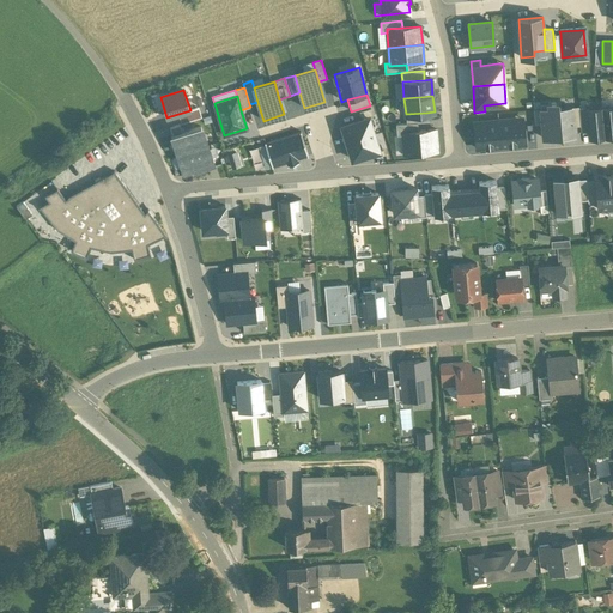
[(562,135),(558,102),(547,103),(548,108),(540,109),(541,123),(544,138),(562,135)]
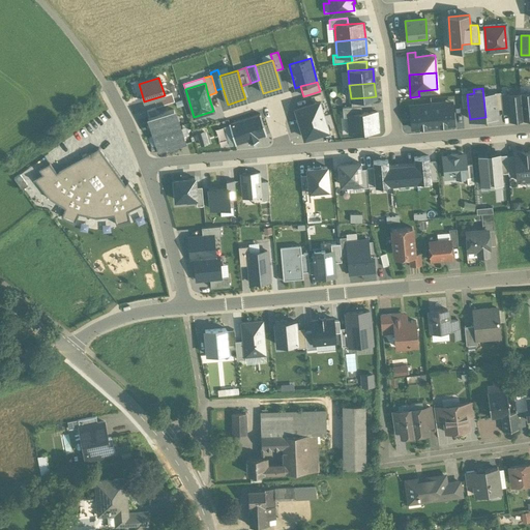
[(483,93),(486,117),(496,116),(495,109),(494,92),(483,93)]
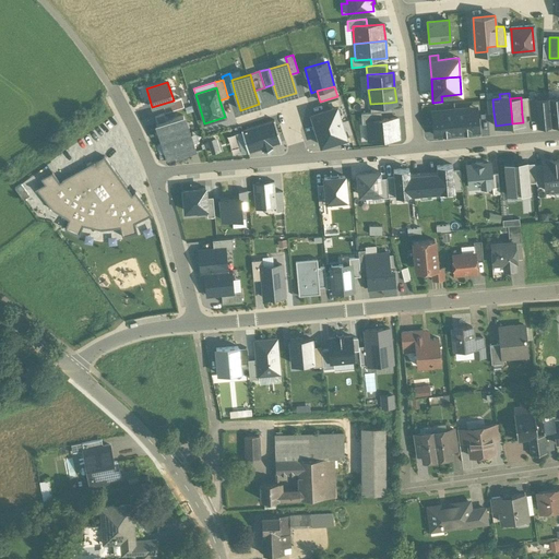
[(558,122),(558,97),(549,98),(551,125),(558,122)]
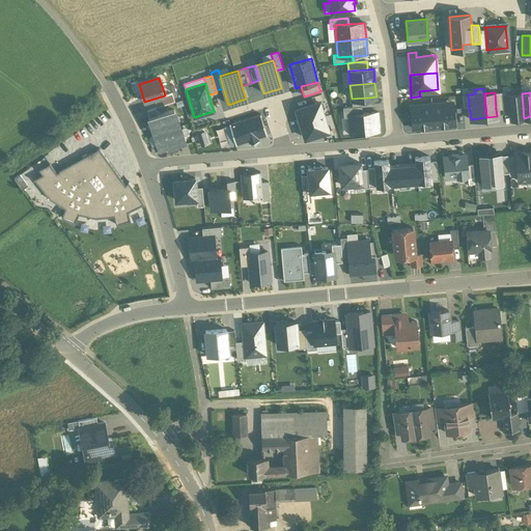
[(155,99),(158,107),(175,102),(172,93),(165,95),(155,99)]
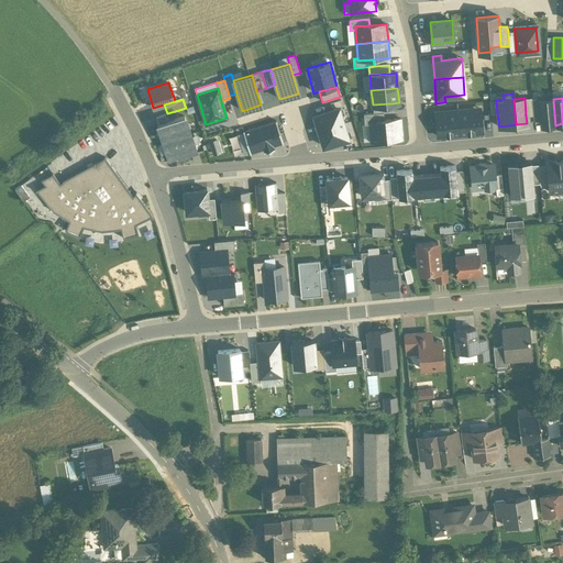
[(331,102),(332,109),(339,108),(343,106),(341,99),(331,102)]
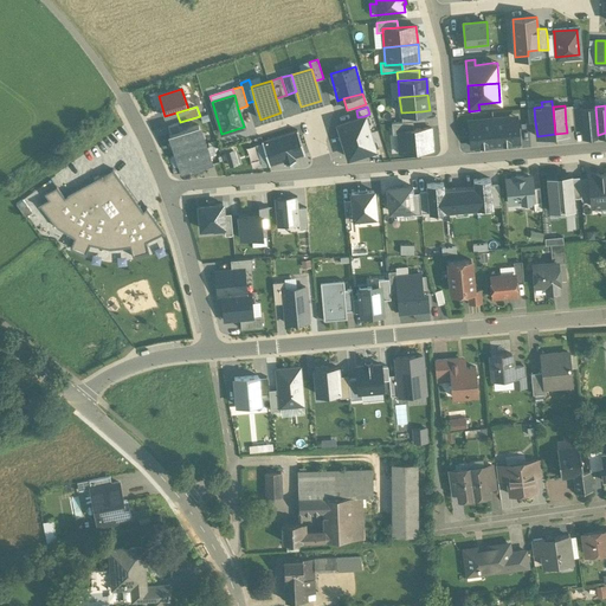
[(595,107),(580,108),(582,128),(582,136),(598,135),(595,107)]
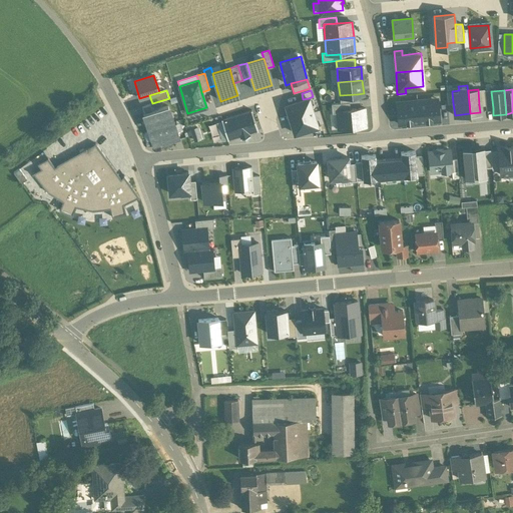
[(358,102),(357,94),(340,95),(341,103),(350,102),(358,102)]
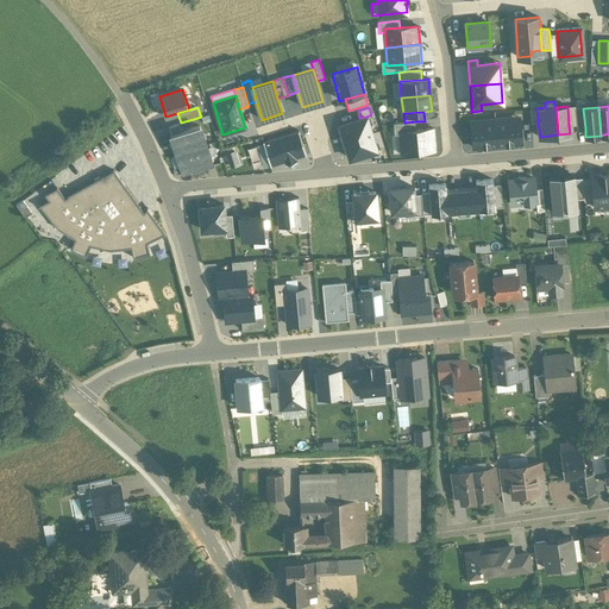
[(339,125),(345,142),(372,133),(366,117),(359,118),(339,125)]
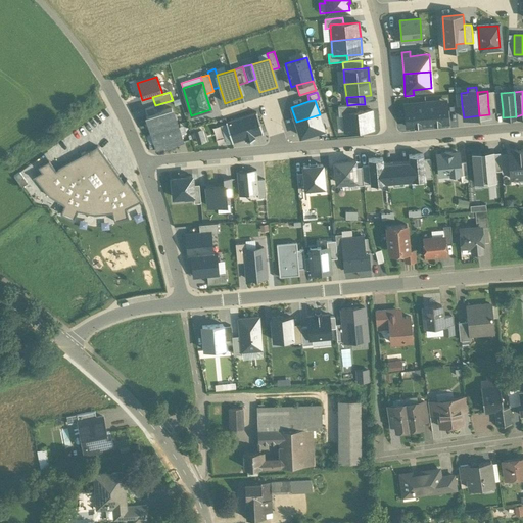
[(446,101),(425,103),(427,125),(447,124),(446,101)]
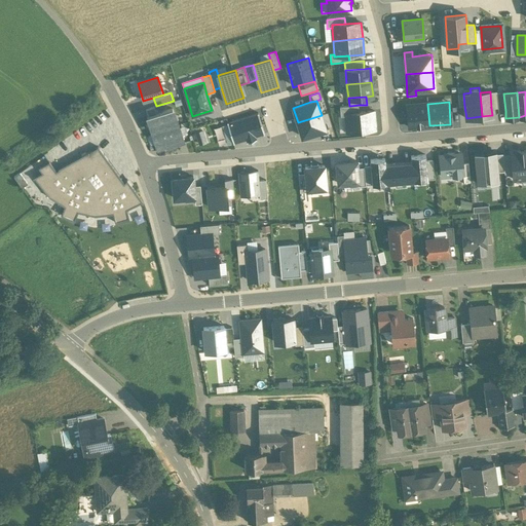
[(409,127),(429,125),(427,104),(407,105),(409,127)]
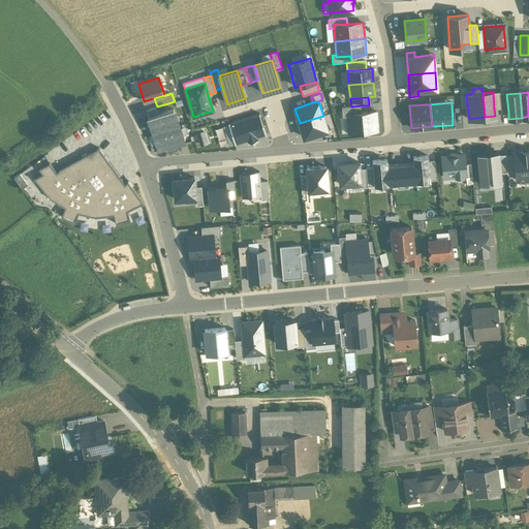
[(361,113),(361,105),(351,106),(342,107),(343,117),(347,117),(347,114),(361,113)]
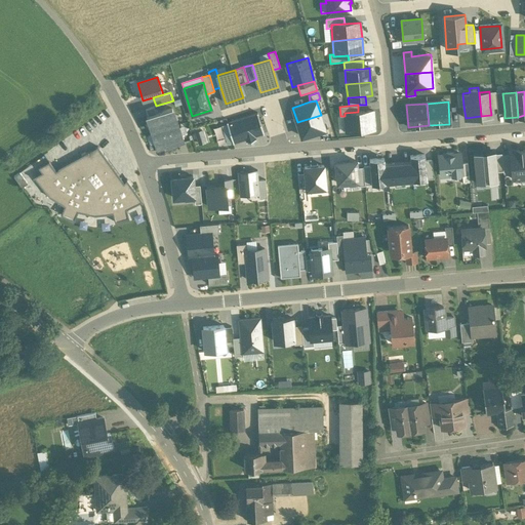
[(152,132),(177,124),(172,108),(156,113),(154,107),(146,109),(148,116),(147,116),(152,132)]
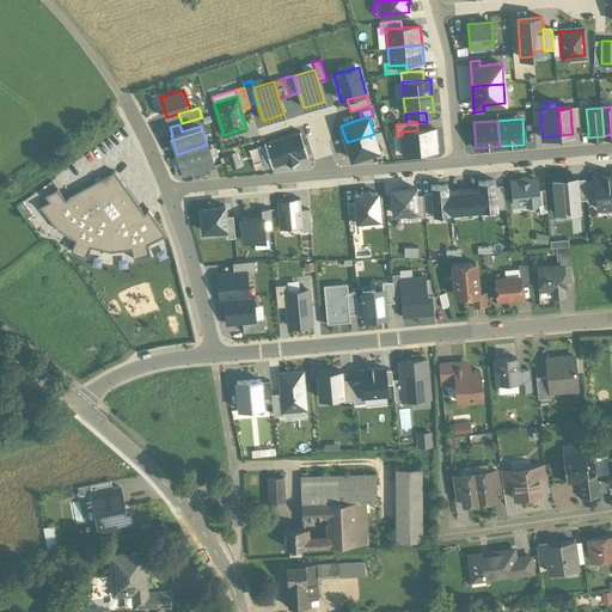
[(417,130),(402,132),(402,135),(404,154),(438,152),(435,129),(417,130)]
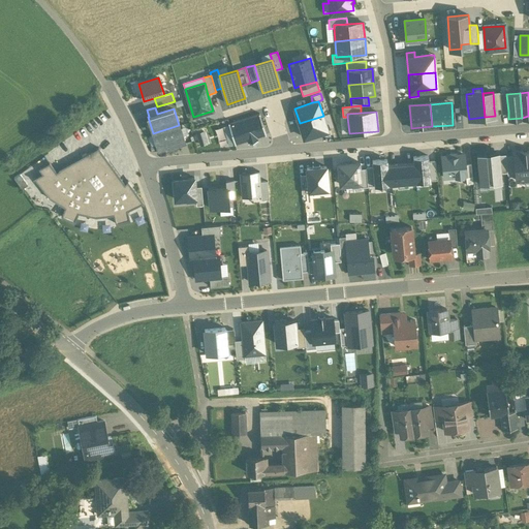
[(259,114),(228,124),(228,125),(235,144),(235,145),(247,141),(248,143),(258,139),(257,137),(267,134),(259,114)]
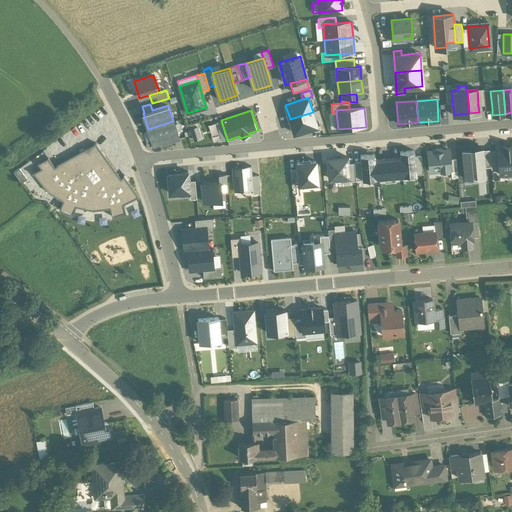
[(317,126),(313,112),(290,119),(294,133),(313,127),(317,126)]
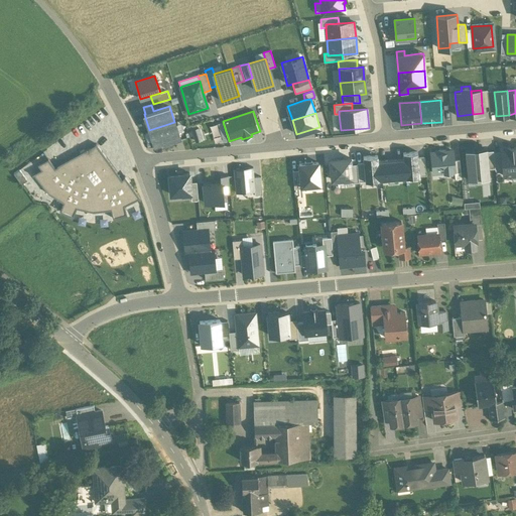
[(180,140),(174,122),(149,130),(155,148),(165,144),(166,146),(171,144),(171,143),(180,140)]
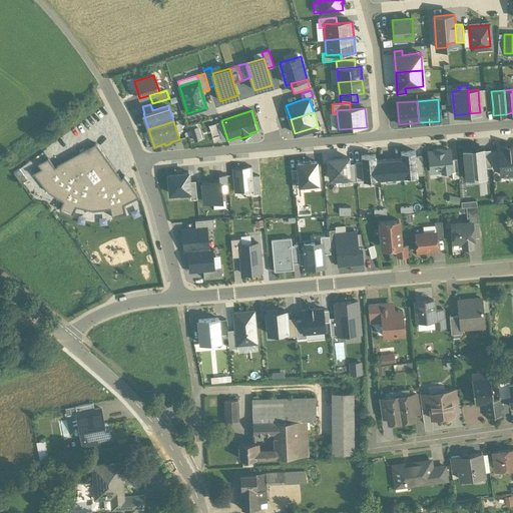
[(221,141),(227,139),(221,121),(215,122),(221,141)]
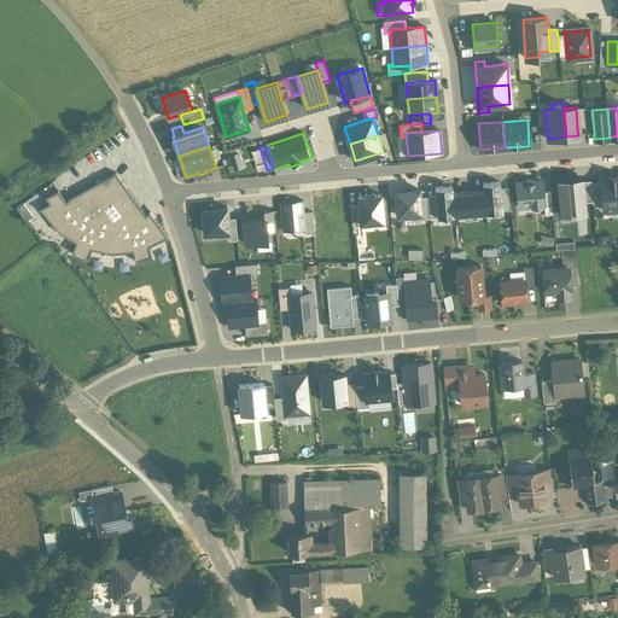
[(244,167),(240,152),(231,156),(234,169),(244,167)]
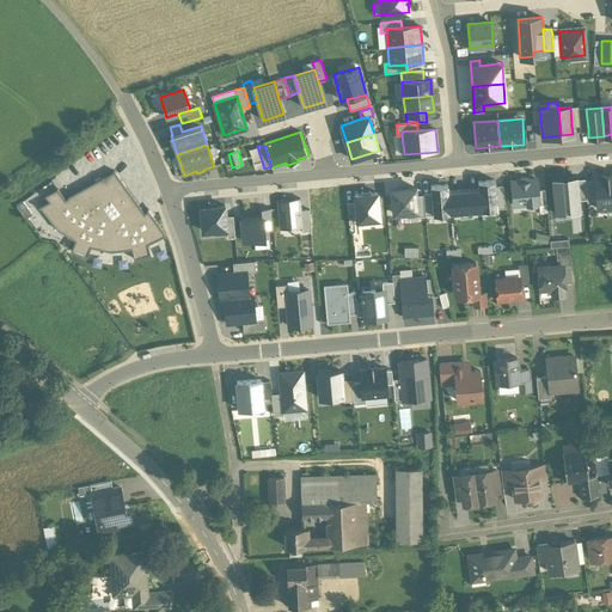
[(145,213),(114,171),(65,197),(57,189),(43,195),(48,201),(38,207),(57,230),(75,240),(71,250),(86,257),(91,246),(111,251),(132,249),(134,258),(150,255),(148,244),(166,236),(147,209),(145,213)]
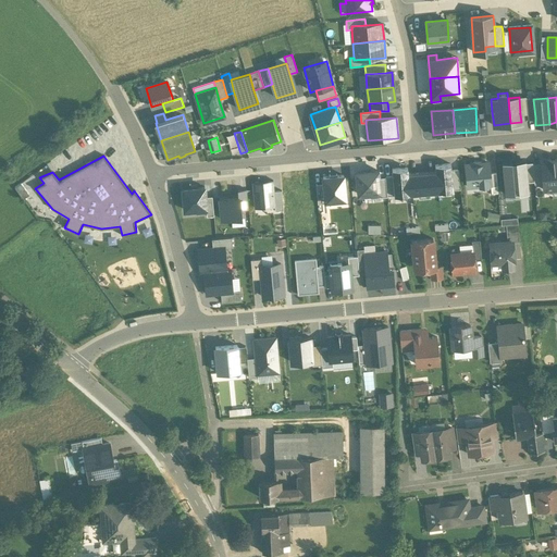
[(556,158),(541,160),(542,163),(543,183),(544,189),(556,188),(556,158)]
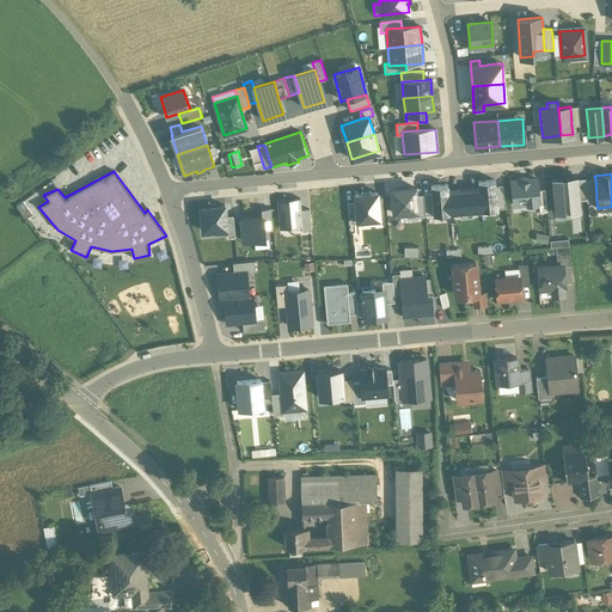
[(577,175),(551,177),(555,213),(580,210),(580,200),(577,178),(577,175)]
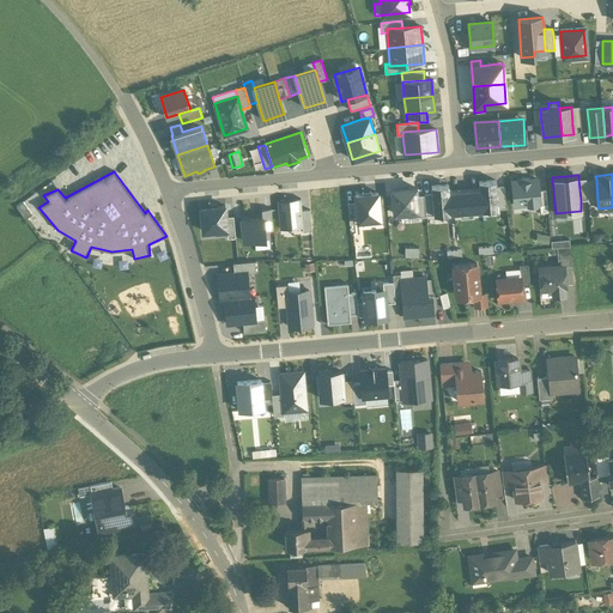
[(538,180),(513,181),(514,205),(540,204),(539,192),(538,180)]
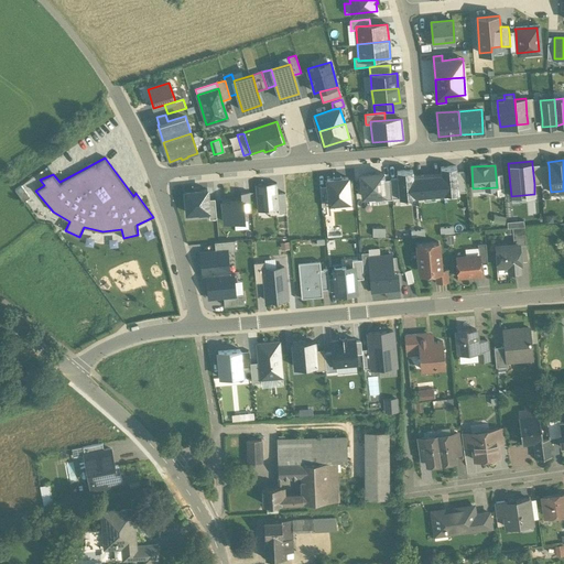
[(550,185),(549,165),(539,166),(541,183),(541,186),(550,185)]
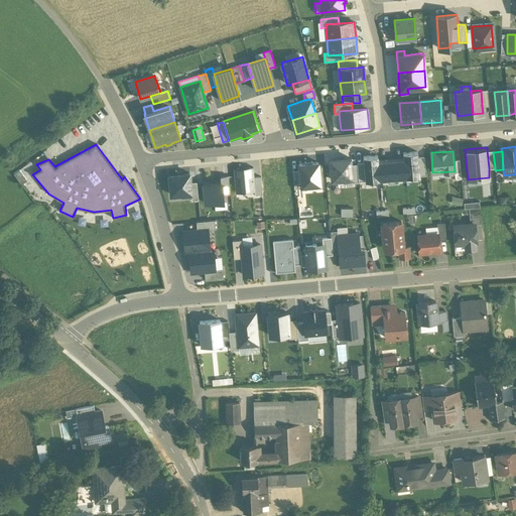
[(405,178),(419,176),(418,158),(417,152),(403,153),(403,159),(405,178)]
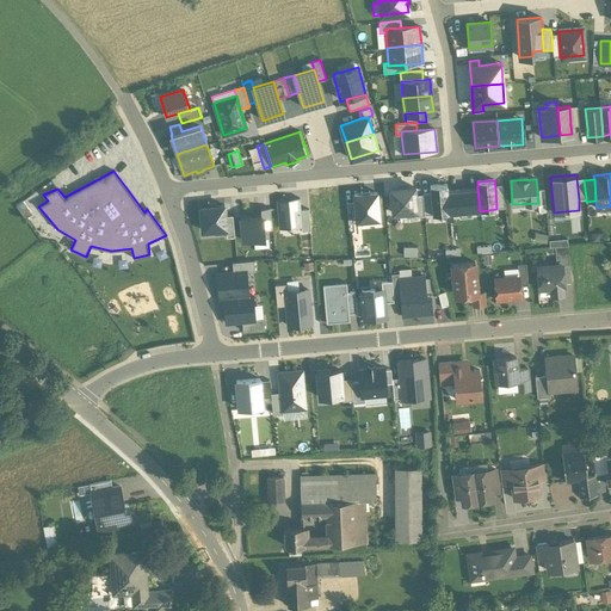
[(432,215),(450,213),(448,191),(448,184),(430,186),(431,193),(432,215)]
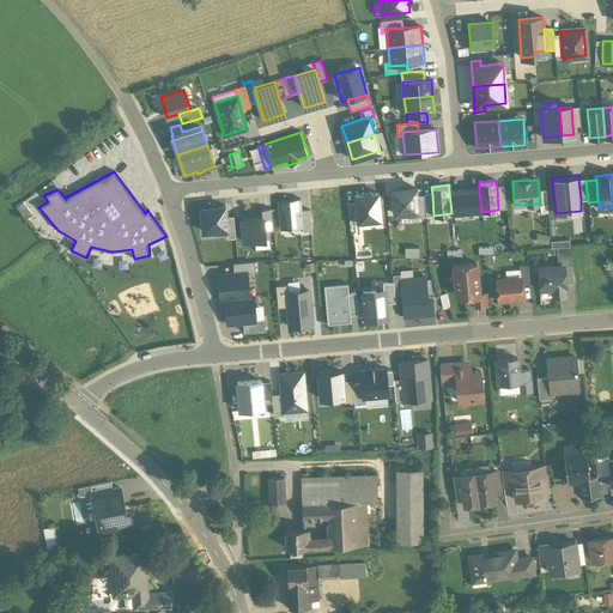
[(505,187),(497,188),(498,210),(508,210),(505,187)]
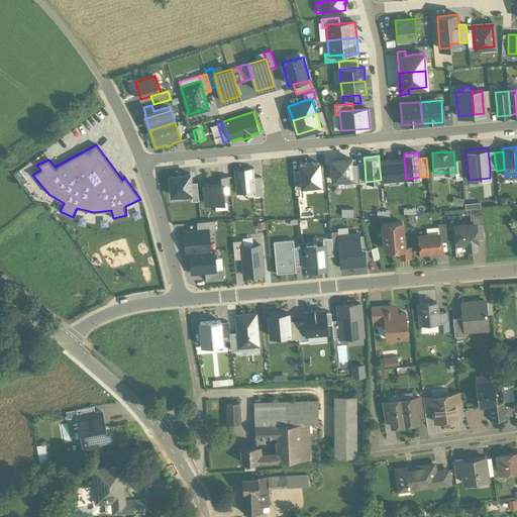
[(350,159),(330,161),(332,181),(343,179),(344,184),(353,183),(351,166),(350,159)]
